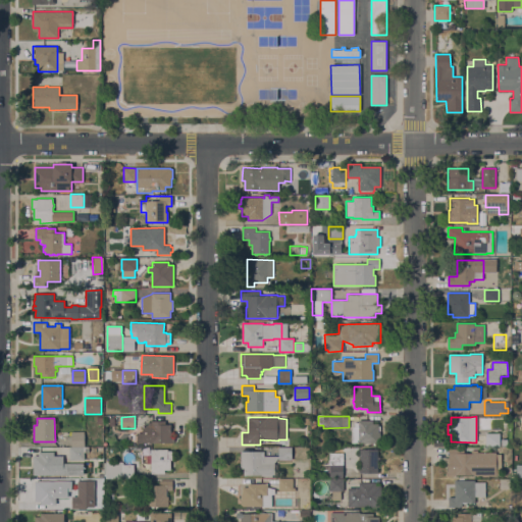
[(352,427),(354,427),(354,422),(359,422),(359,420),(373,420),(373,423),(378,423),(378,426),(380,425),(380,441),(379,441),(379,442),(352,442),(352,427)]
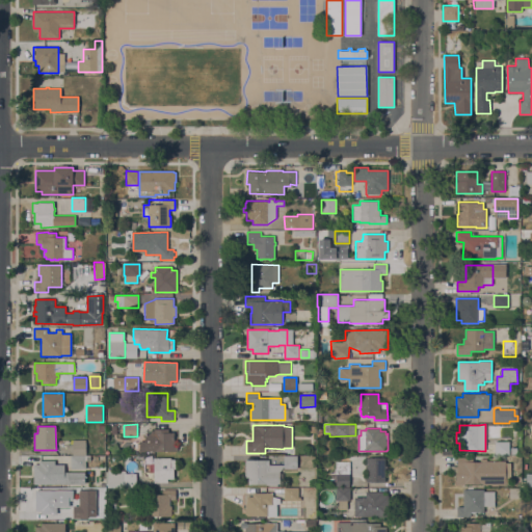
[(140,451),(140,442),(145,442),(145,433),(151,433),(151,430),(154,430),(154,429),(168,429),(168,432),(175,432),(175,441),(177,441),(177,445),(178,445),(178,451),(140,451)]
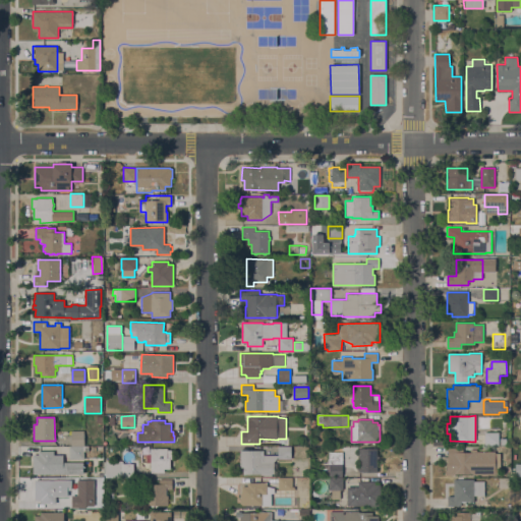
[(71,447),(71,430),(83,430),(84,447),(71,447)]
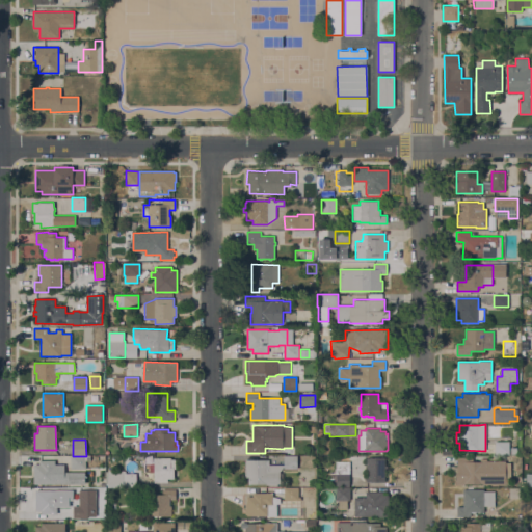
[(509,442),(509,454),(496,454),(495,442),(509,442)]
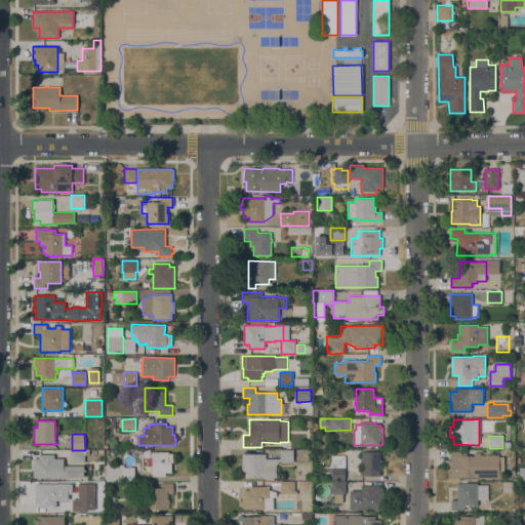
[(85,450),(85,462),(70,462),(70,450),(72,450),(85,450)]
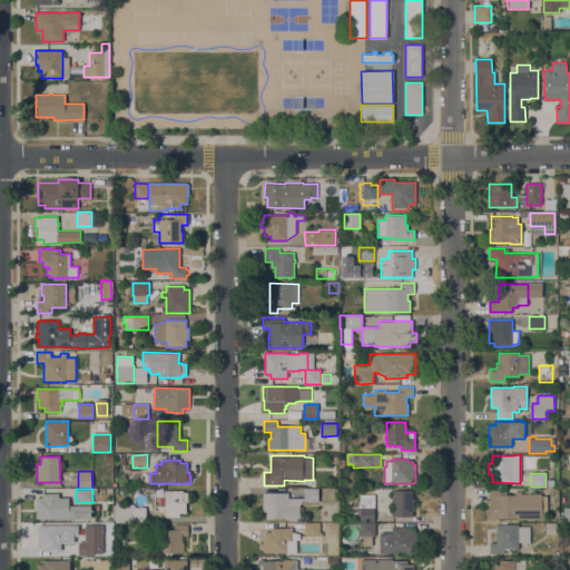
[(318,489),(318,502),(304,502),(304,489),(318,489)]
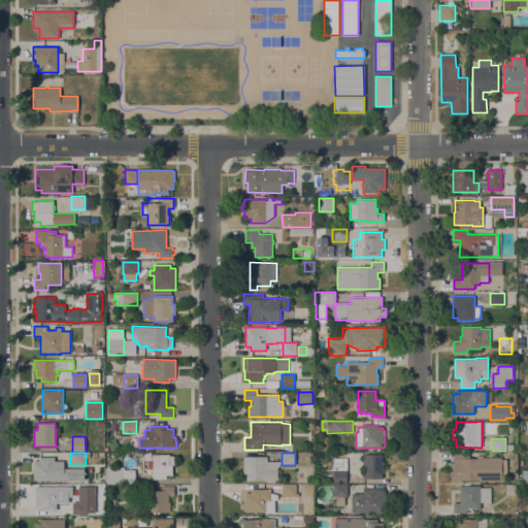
[(153,455),(169,454),(169,456),(173,456),(174,465),(172,465),(172,474),(166,474),(166,479),(153,479),(153,455)]
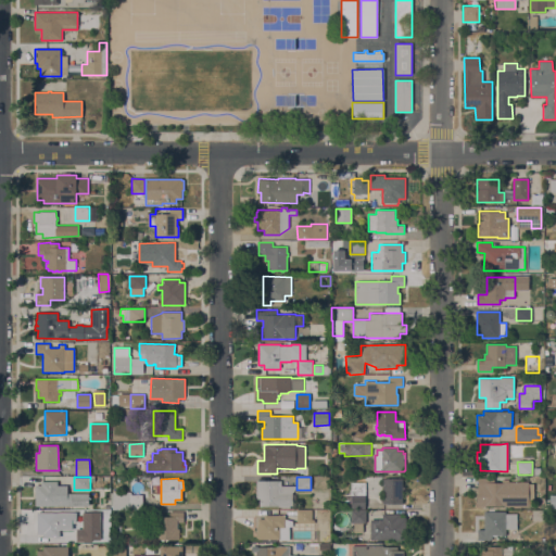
[(382,478),(402,478),(403,487),(405,487),(405,490),(402,491),(402,503),(383,504),(382,478)]
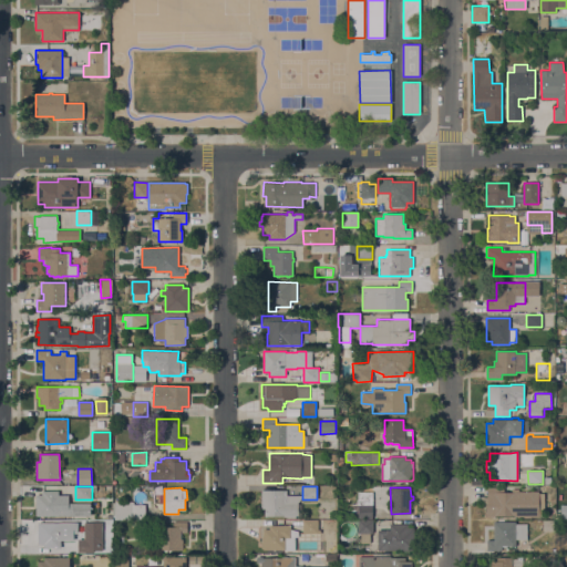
[(502,487),(502,492),(539,492),(539,493),(544,493),(544,515),(539,515),(539,516),(515,516),(515,515),(495,515),(495,517),(486,517),(486,504),(487,504),(487,487),(502,487)]
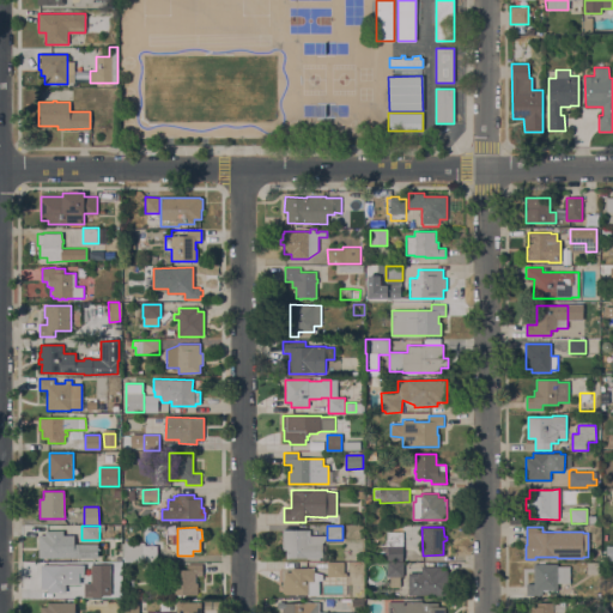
[(283,530),(310,529),(310,535),(327,535),(327,538),(322,544),(322,558),(307,558),(286,558),(286,550),(283,550),(283,530)]
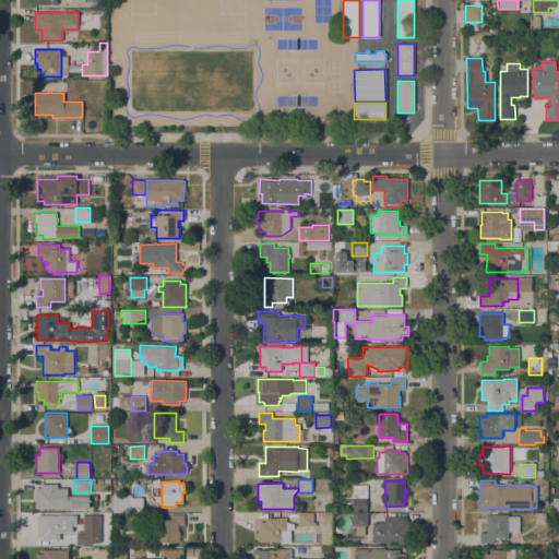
[(68,487),(68,496),(72,496),(72,508),(35,509),(35,488),(42,488),(42,484),(57,484),(58,488),(68,487)]
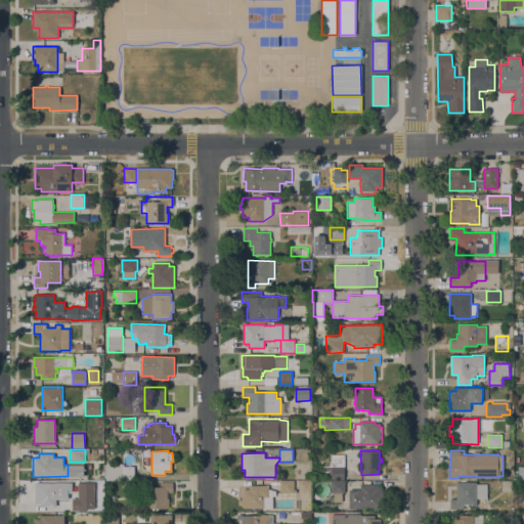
[(331,479),(331,454),(344,454),(344,479),(331,479)]
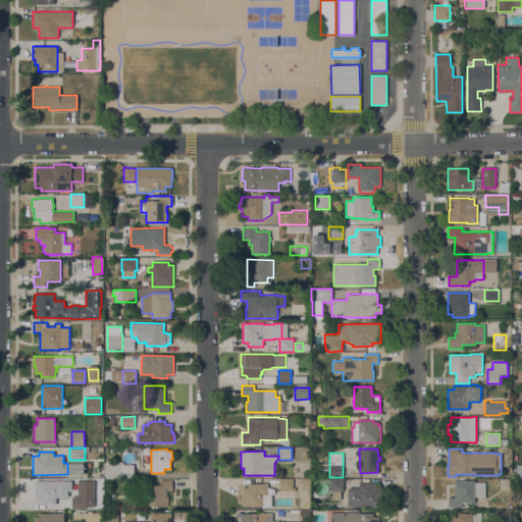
[(134,464),(134,478),(106,478),(106,461),(123,461),(123,464),(134,464)]
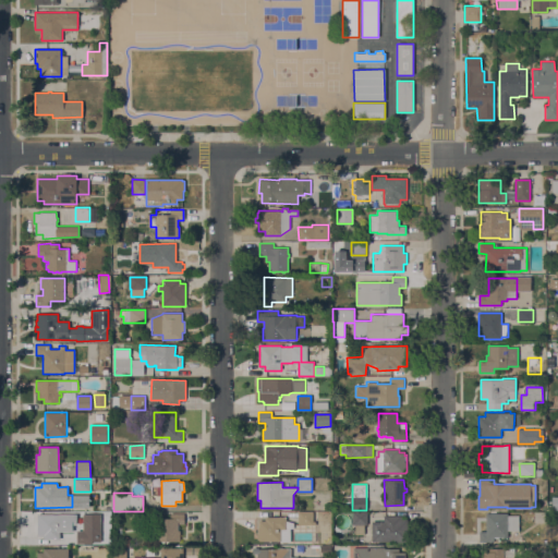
[(299,512),(313,512),(313,521),(315,521),(315,524),(299,524),(299,512)]
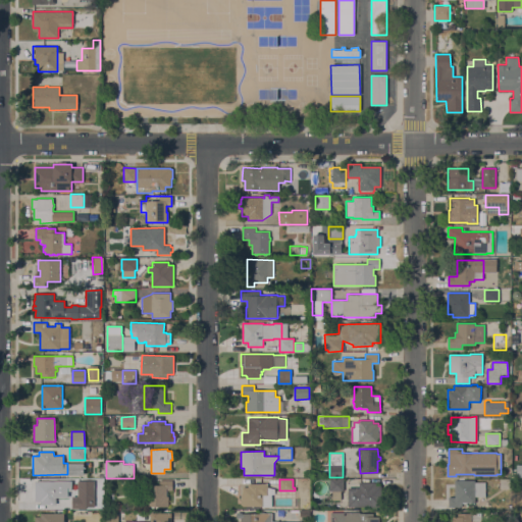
[(329,479),(344,479),(344,490),(341,490),(341,500),(332,500),(332,490),(329,490),(329,479)]
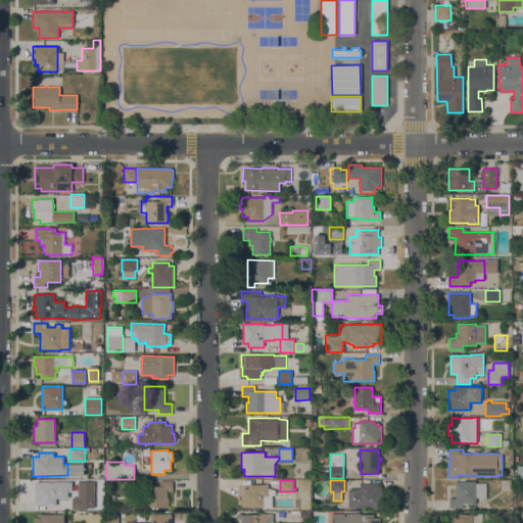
[(56,481),(56,506),(40,506),(40,503),(35,503),(34,481),(56,481)]
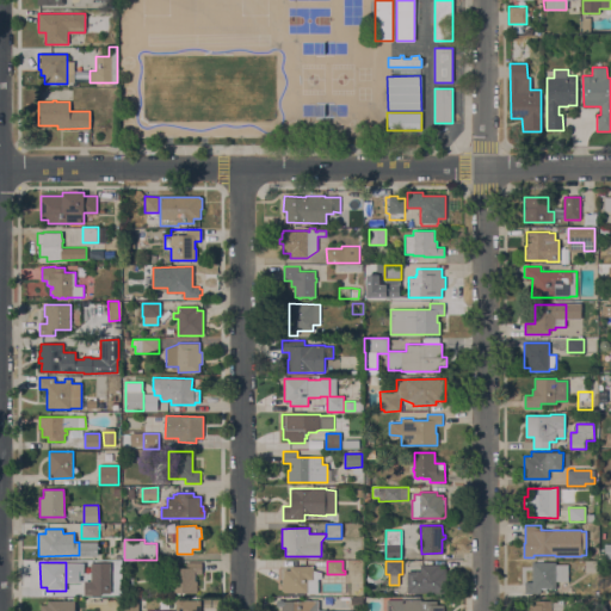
[(202,562),(202,574),(195,574),(195,581),(197,581),(197,592),(171,592),(171,590),(166,590),(166,568),(171,568),(171,567),(186,567),(186,562),(202,562)]
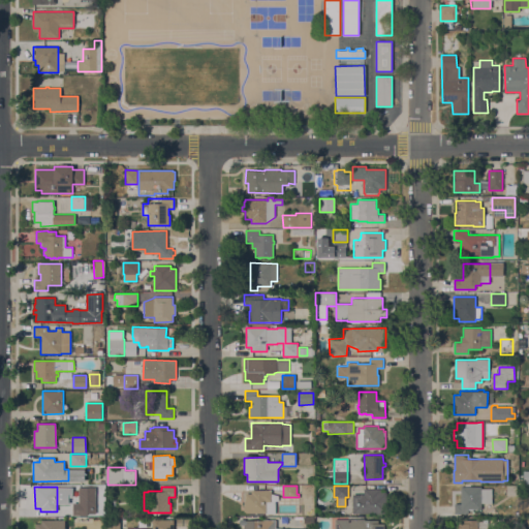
[(461,504),(461,487),(481,487),(481,489),(492,489),(492,503),(481,503),(481,509),(469,509),(469,514),(455,514),(455,504),(461,504)]
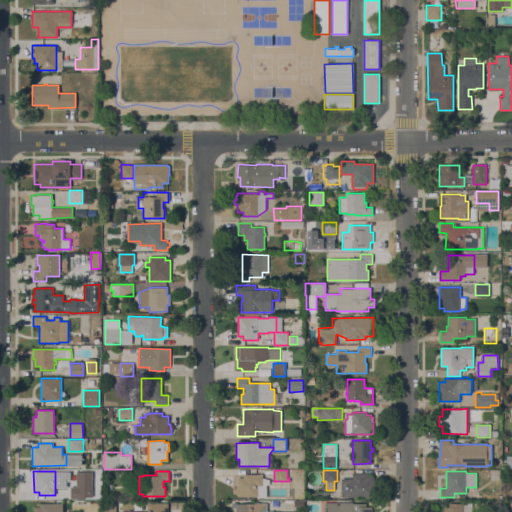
[(341,497),(341,478),(352,478),(352,473),(368,473),(368,476),(374,476),(374,497),(341,497)]
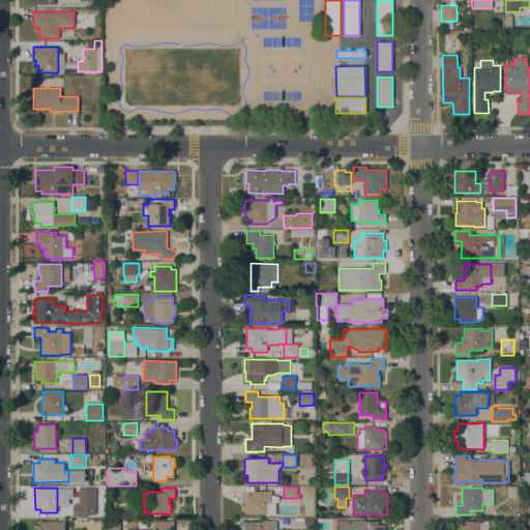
[(271,491),(271,495),(278,497),(278,502),(275,502),(275,514),(272,514),(272,517),(268,516),(268,514),(266,514),(266,513),(246,513),(246,512),(244,512),(244,502),(245,502),(246,494),(252,494),(252,491),(271,491)]
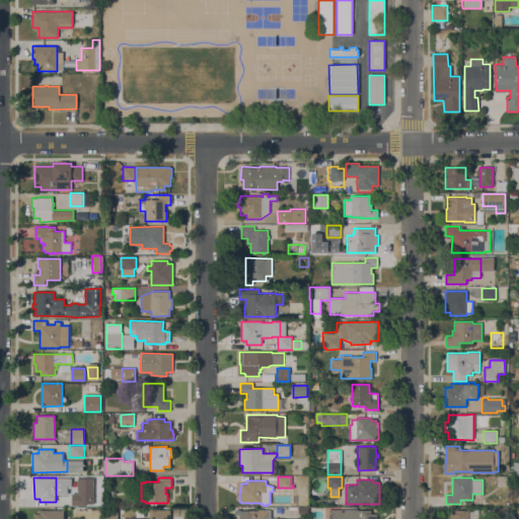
[(86,494),(86,506),(71,507),(70,494),(86,494)]
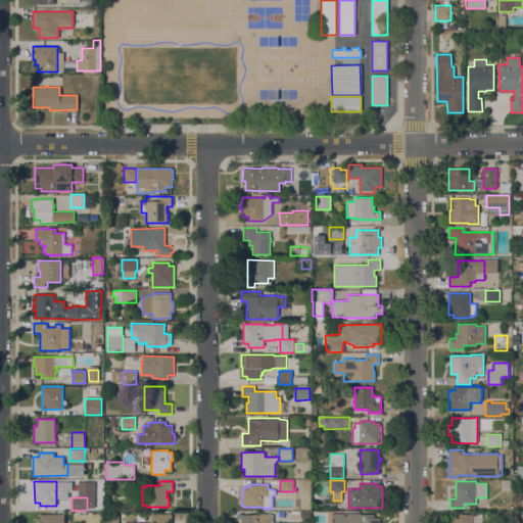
[(106,522),(106,512),(119,512),(119,522),(106,522)]
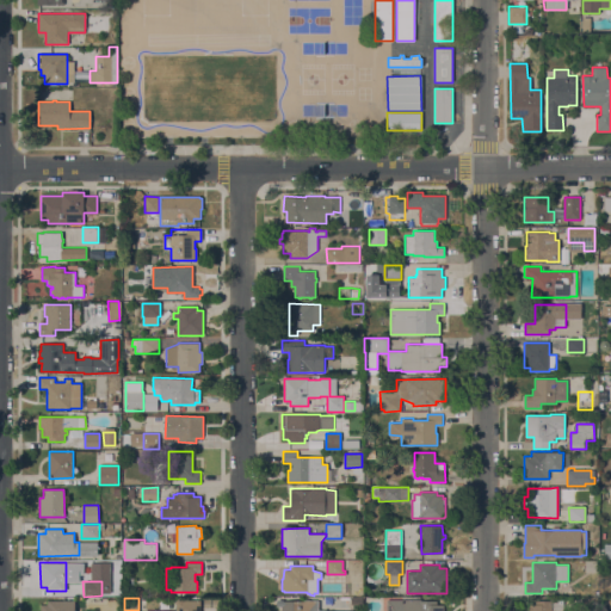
[(281,610),(281,606),(277,606),(277,599),(283,599),(283,600),(303,600),(303,599),(319,599),(319,610),(325,610),(281,610)]
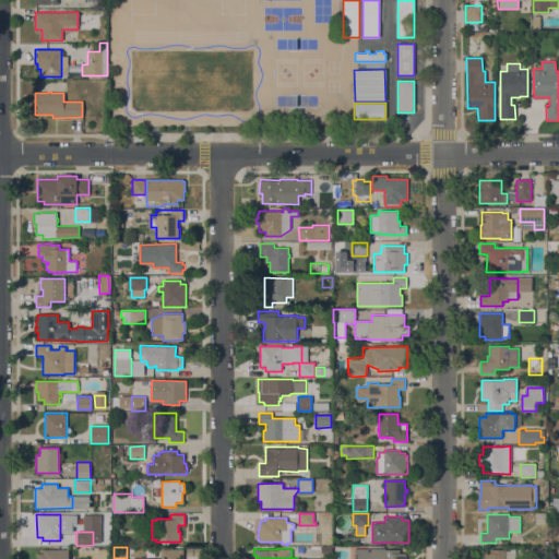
[(506,549),(506,548),(516,548),(516,558),(485,558),(485,552),(490,552),(490,549),(506,549)]
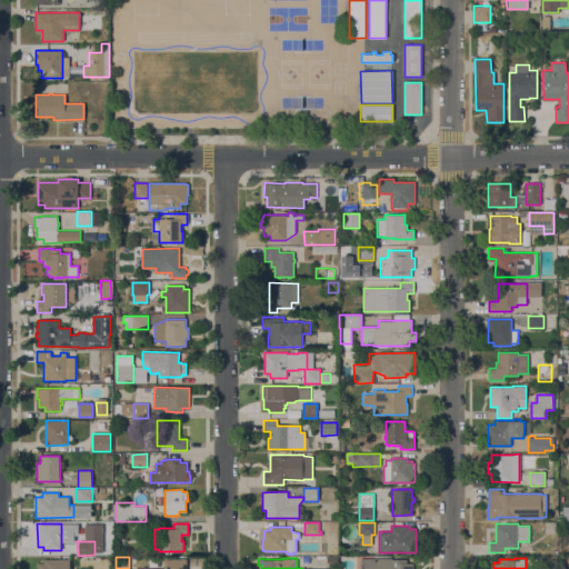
[(38,568),(38,563),(45,563),(45,559),(69,559),(69,568),(38,568)]
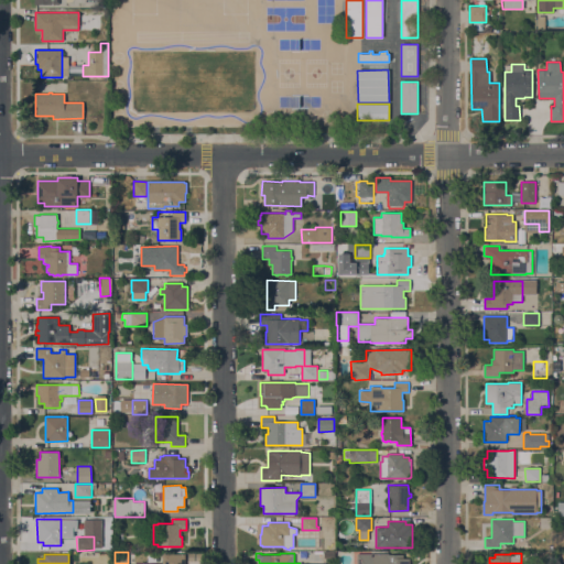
[(133,563),(162,563),(162,554),(185,554),(185,563),(133,563)]
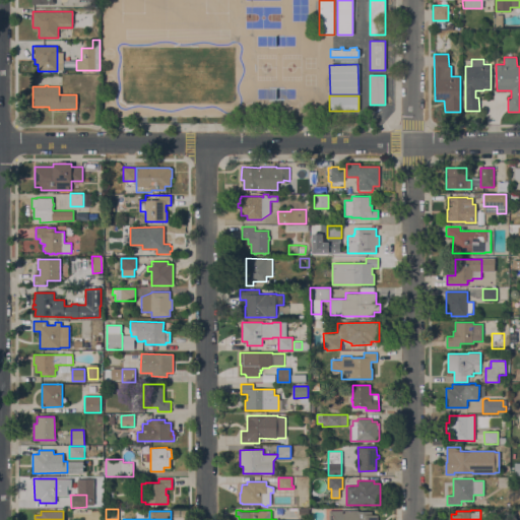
[(335,519),(335,518),(341,518),(341,511),(372,511),(372,515),(377,515),(377,519),(335,519)]
